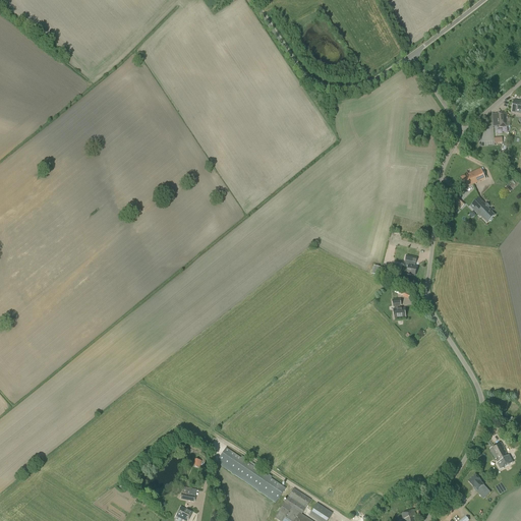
[(520,101),(514,100),(512,113),(520,114),(520,101)]
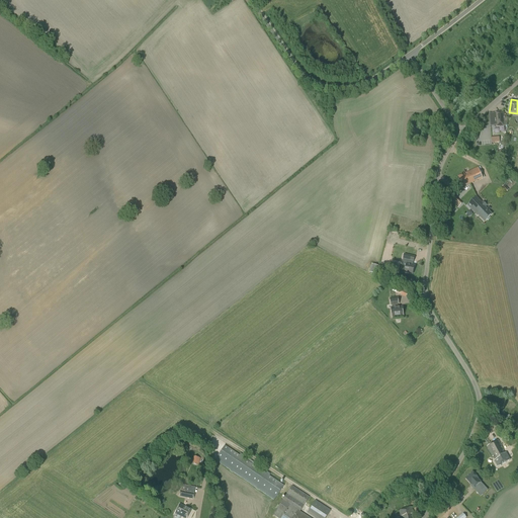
[(495,113),(490,114),(491,126),(496,125),(496,127),(505,126),(504,117),(504,112),(495,112),(495,113)]
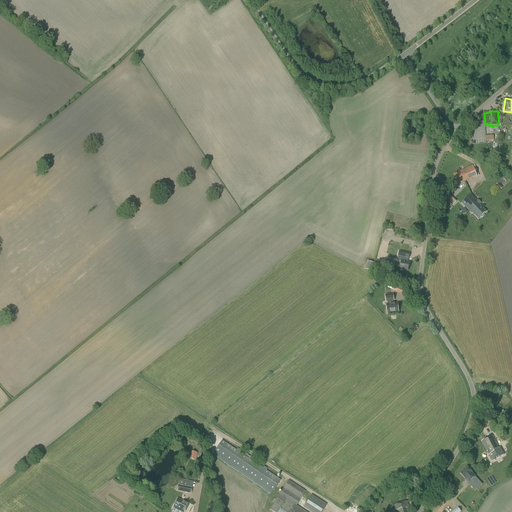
[(456,186),(464,182),(460,171),(452,174),(456,186)]
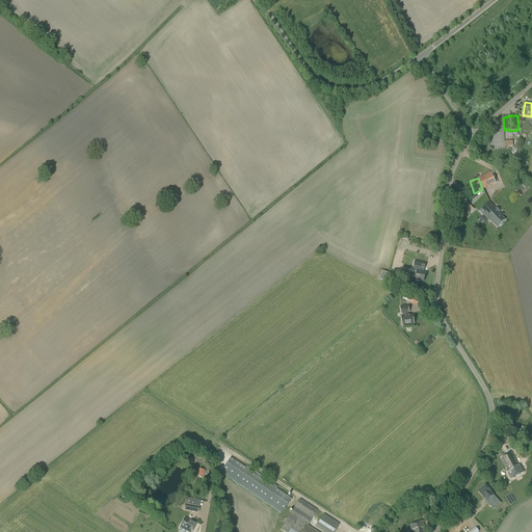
[(493,209),(495,207),(489,203),(480,211),(487,219),(491,215),(490,214),(495,211),(493,209)]
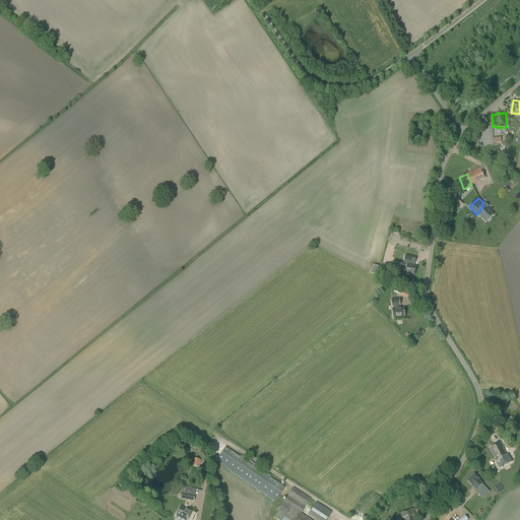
[(480,210),(476,214),(478,216),(479,215),(485,222),(494,215),(488,208),(489,207),(484,203),(483,202),(481,204),(483,206),(479,209),(480,210)]
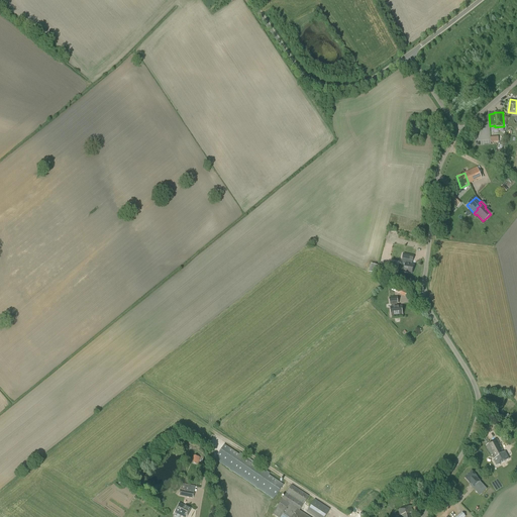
[(412,274),(414,266),(412,265),(413,261),(409,260),(410,254),(403,253),(402,259),(401,264),(405,265),(403,272),(412,274)]
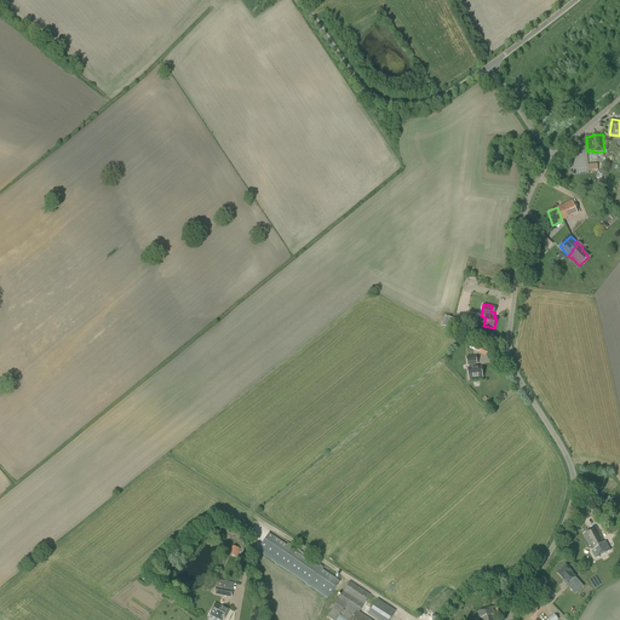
[(451,328),(454,319),(446,316),(442,326),(451,328)]
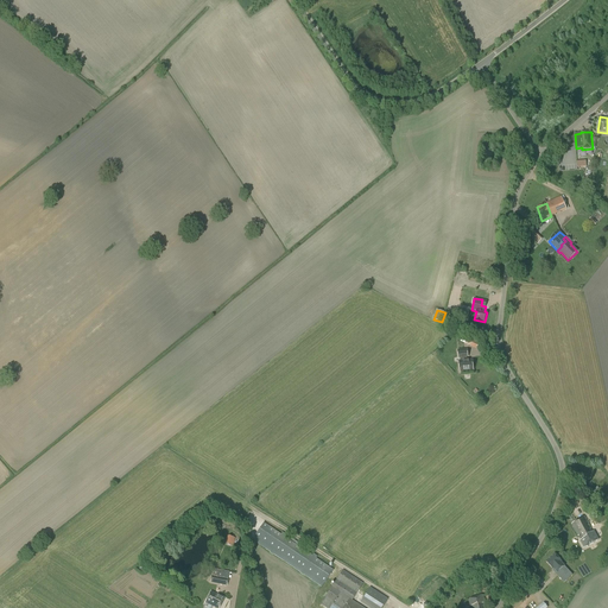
[(467,361),(467,358),(468,358),(467,350),(458,350),(458,358),(461,358),(461,361),(460,361),(460,372),(473,371),(473,360),(467,361)]
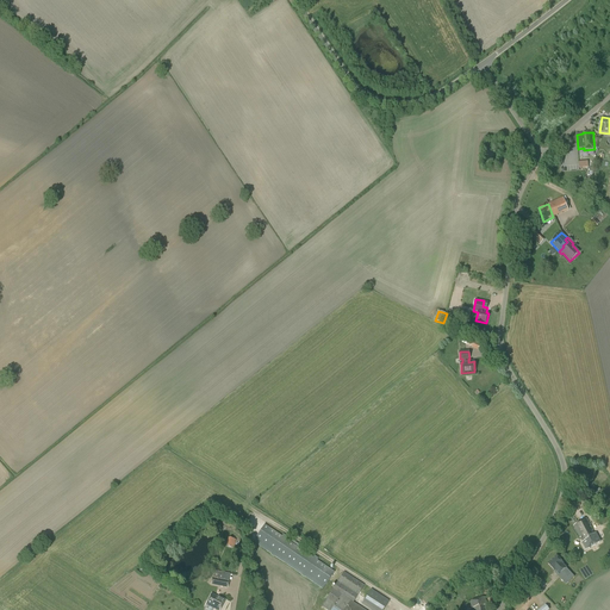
[(595,534),(586,518),(573,526),(583,542),(582,543),(586,551),(601,542),(596,534),(595,534)]
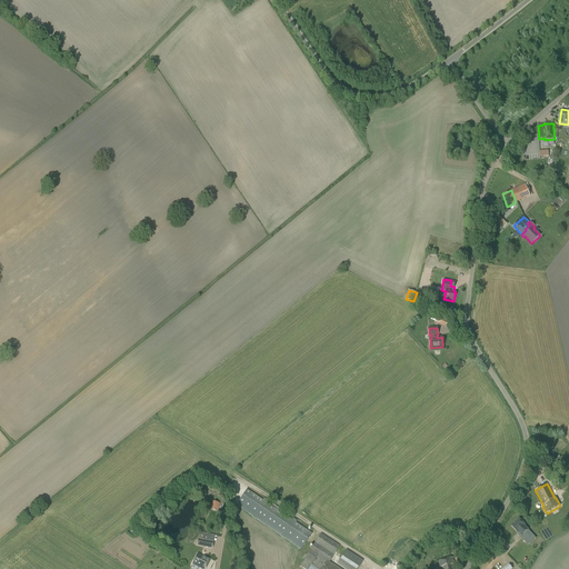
[(262,500),(247,489),(238,501),(256,513),(253,516),(257,518),(259,516),(283,532),(282,535),(286,537),(288,535),(303,546),(312,533),(296,522),(297,521),(293,518),(292,520),(266,502),(268,500),(265,498),(262,500)]
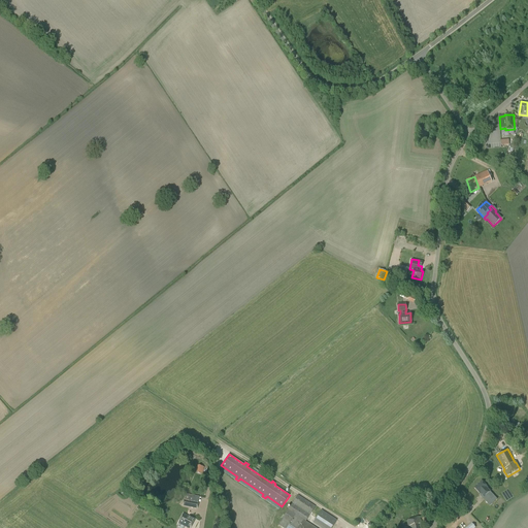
[(493,499),(488,493),(485,490),(488,488),(482,481),(473,488),(480,494),(480,495),(483,498),(488,503),(493,499)]
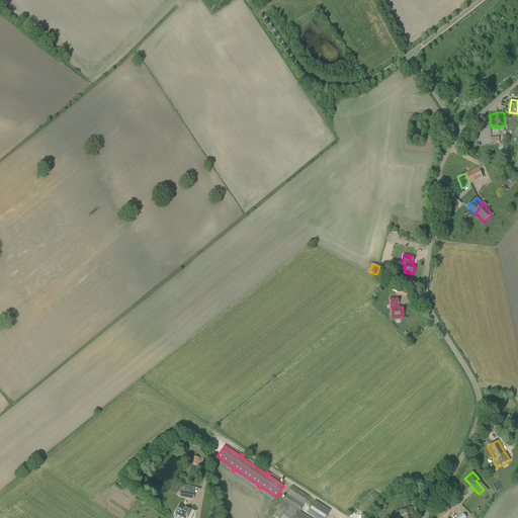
[(310,517),(299,512),(309,497),(291,486),(282,500),(272,515),(276,517),(310,517)]
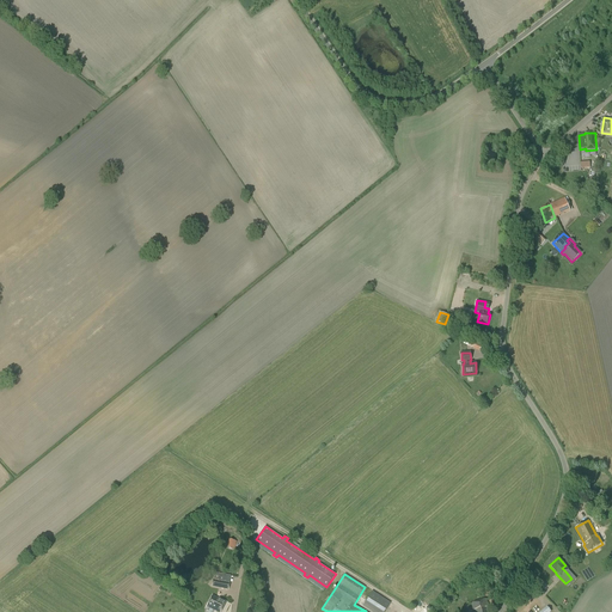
[(228,591),(230,583),(213,580),(212,587),(228,591)]
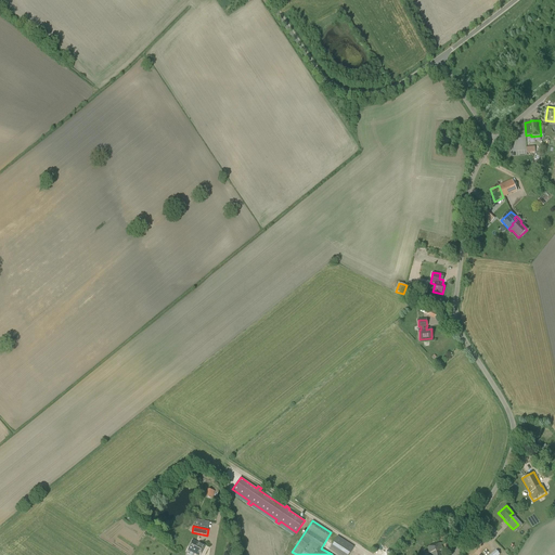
[(337,554),(348,554),(353,547),(337,537),(328,550),(337,554)]
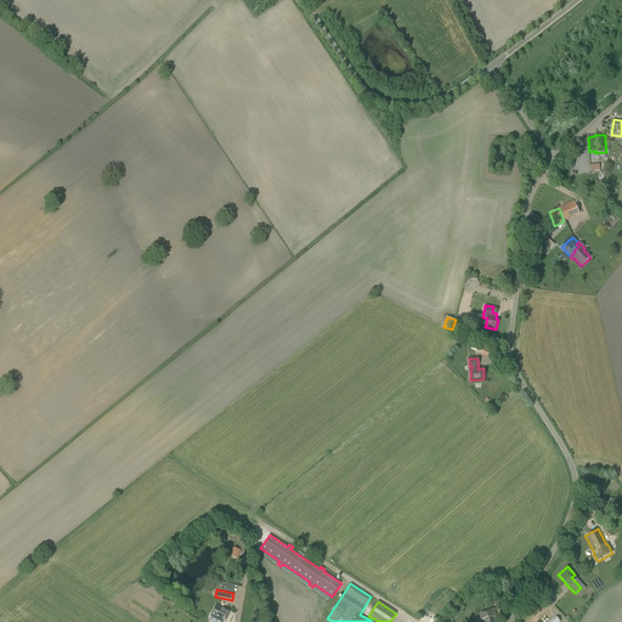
[(222,609),(215,605),(210,617),(220,621),(224,621),(230,611),(222,608),(222,609)]
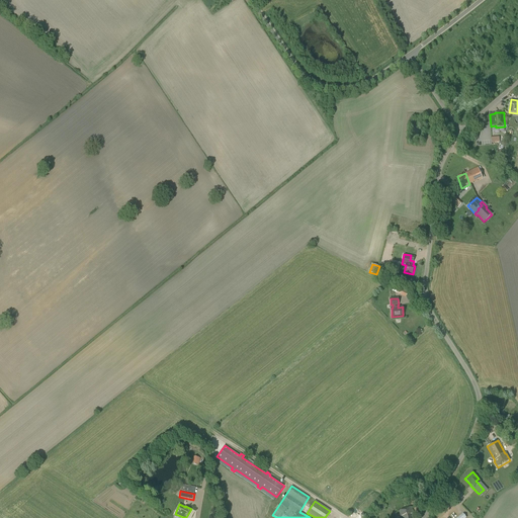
[(402,517),(413,517),(413,514),(414,514),(412,508),(400,512),(402,516),(402,517)]
